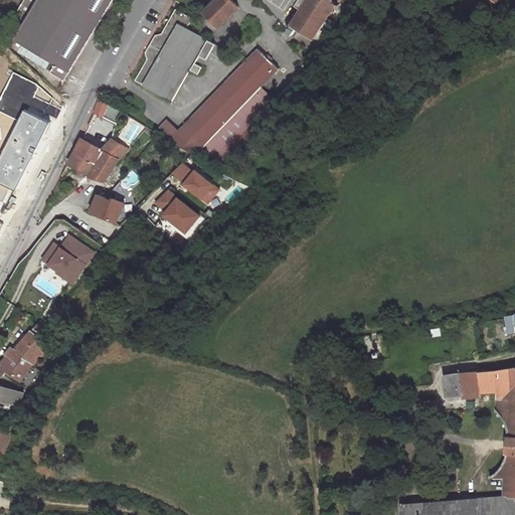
[(65,80),(113,0),(24,0),(16,14),(25,20),(15,38),(52,60),(51,62),(55,65),(51,72),(65,80)]
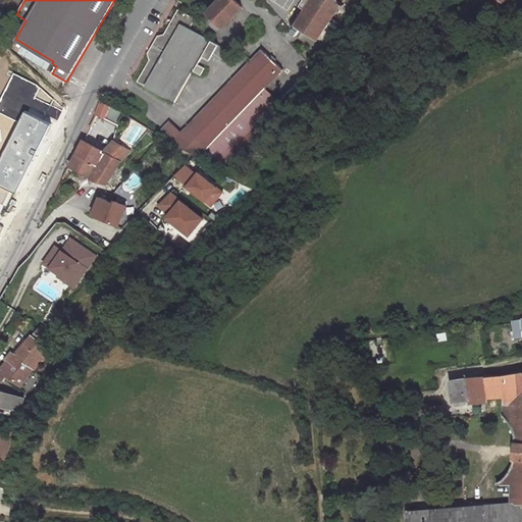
[(212,16),(207,21),(218,33),(243,7),(236,0),(218,0),(207,12),(212,16)]
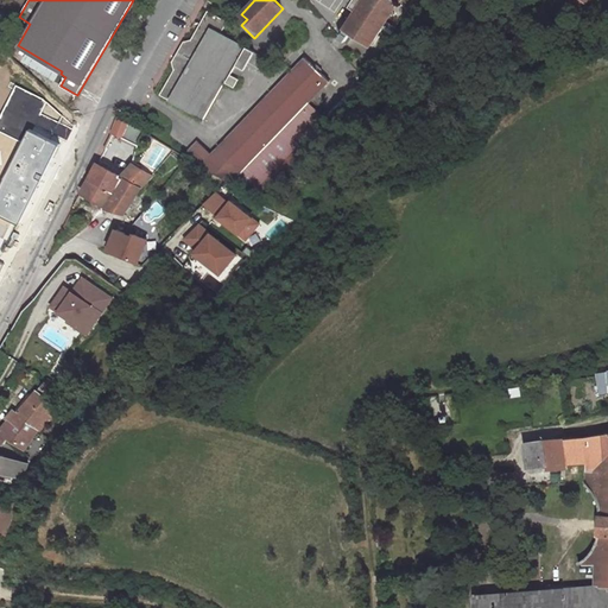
[(412,0),(354,0),(352,6),(358,10),(346,27),(372,45),(385,24),(393,30),(404,14),(409,18),(412,12),(407,8),(412,0)]
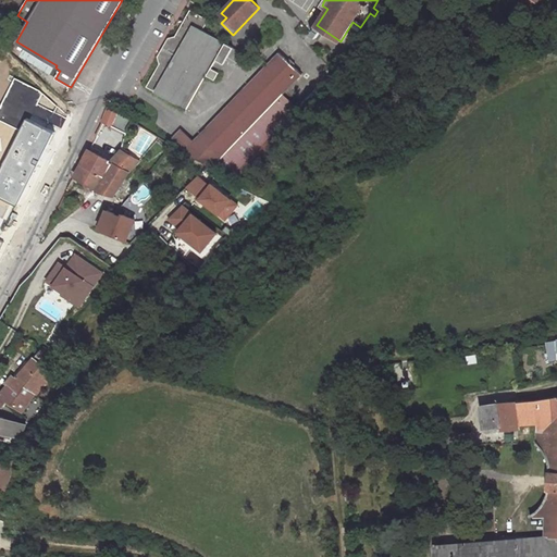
[(159,65),(146,88),(187,112),(207,77),(214,81),(218,73),(211,69),(217,61),(223,63),(232,47),(201,31),(208,21),(189,11),(174,37),(168,39),(157,58),(159,65)]
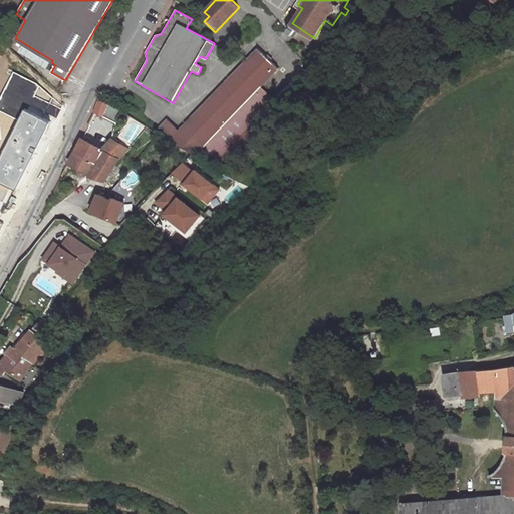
[(258,49),(178,131),(167,119),(159,126),(171,138),(169,140),(194,156),(200,150),(214,163),(274,101),(260,88),(278,69),(258,49)]
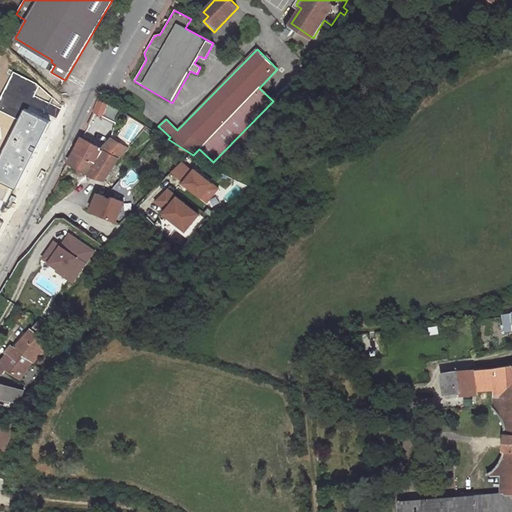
[(94,112),(104,116),(109,104),(99,98),(94,112)]
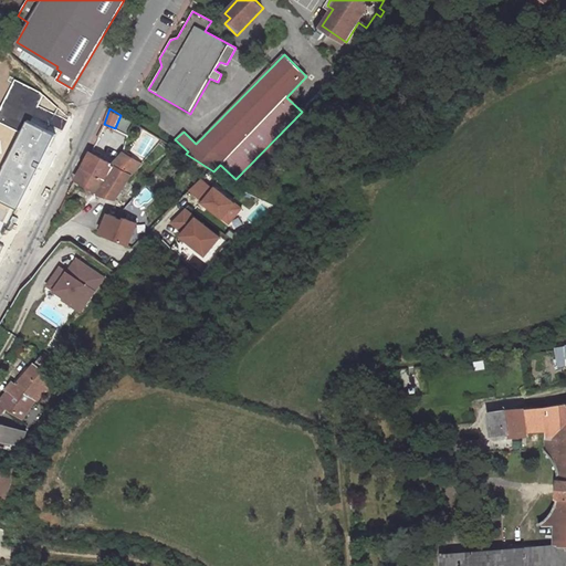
[(127,134),(134,123),(125,117),(121,115),(115,128),(127,134)]
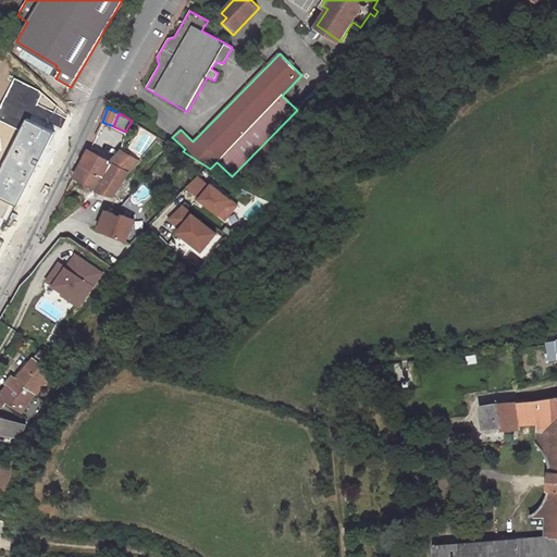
[(57,131),(28,118),(0,174),(0,196),(19,207),(57,131)]
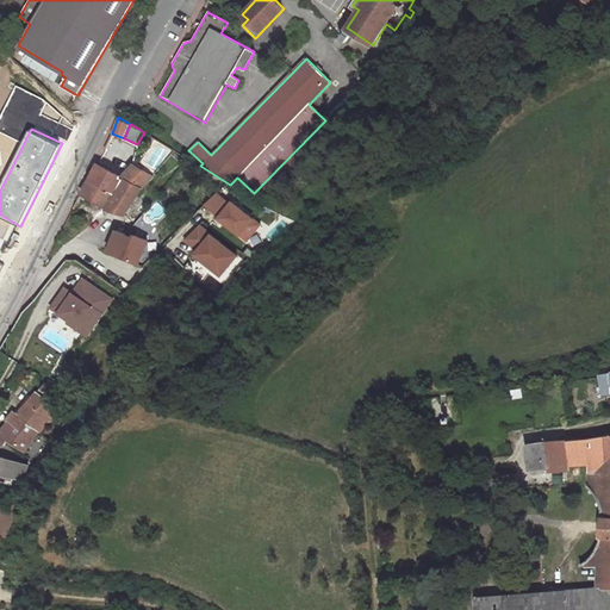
[(153,176),(132,163),(122,178),(98,163),(89,179),(117,193),(125,180),(141,190),(153,176)]
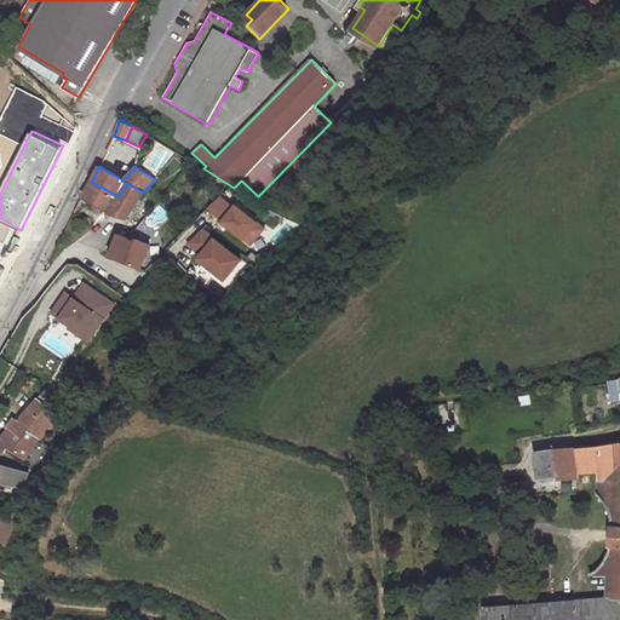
[(108,212),(126,218),(143,193),(127,183),(119,196),(91,182),(84,196),(108,211),(108,212)]
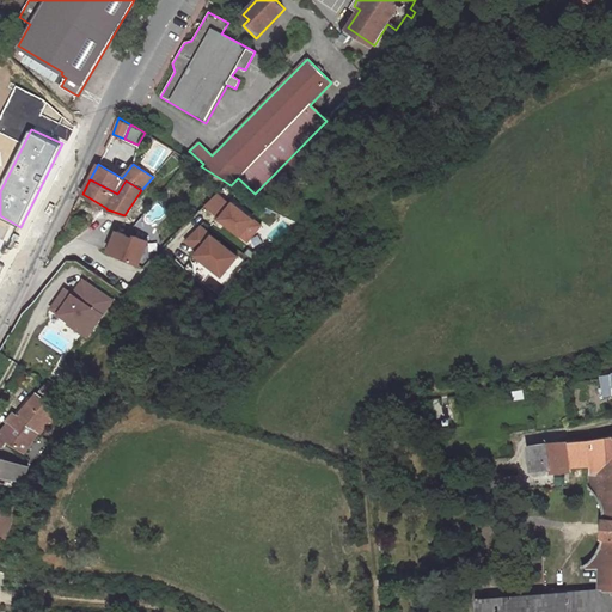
[(248,239),(262,224),(233,200),(232,202),(219,191),(207,203),(221,215),(220,216),(248,239)]
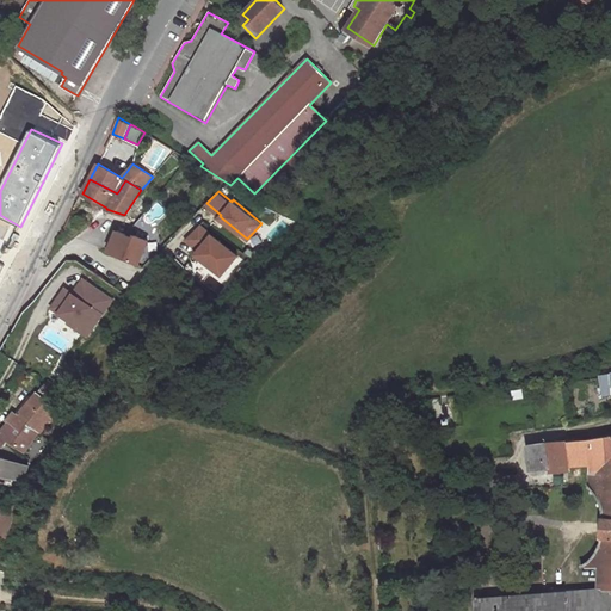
[(204,221),(189,235),(203,247),(201,251),(226,271),(241,252),(204,221)]
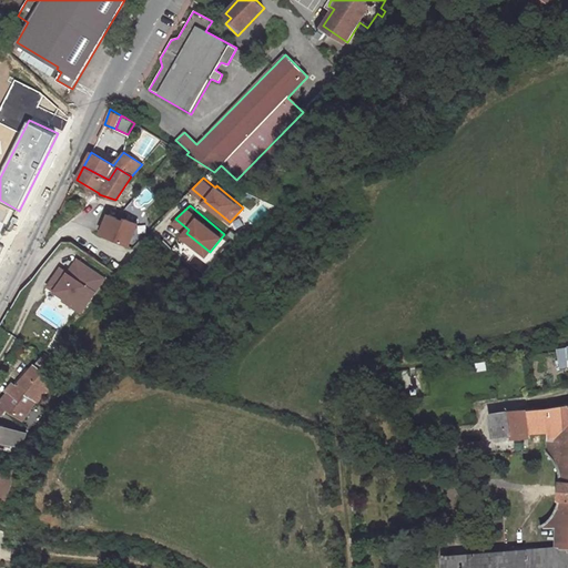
[(135,231),(139,224),(122,217),(107,211),(98,231),(125,242),(130,244),(135,231)]
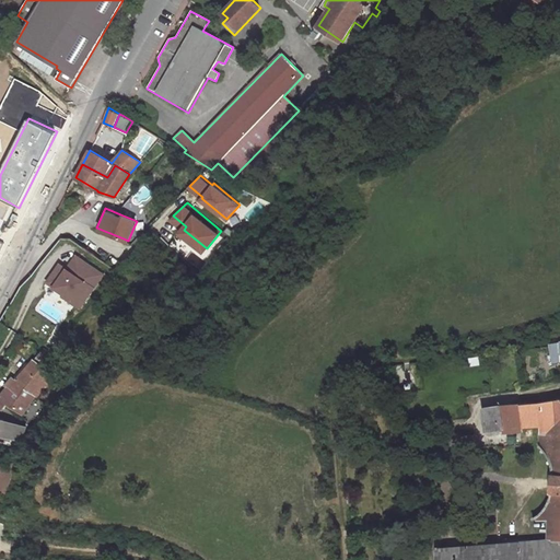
[(47,282),(72,300),(76,295),(84,302),(103,275),(76,256),(62,275),(56,269),(47,282)]
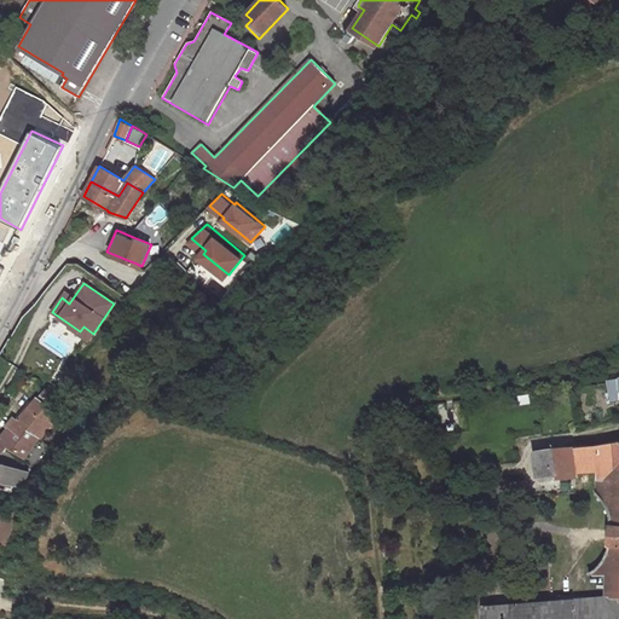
[(62,298),(69,304),(74,298),(65,291),(62,298)]
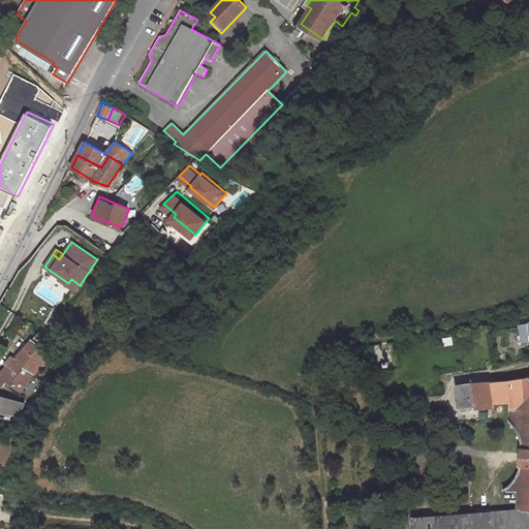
[(58,280),(74,291),(80,285),(71,279),(68,283),(60,278),(58,280)]
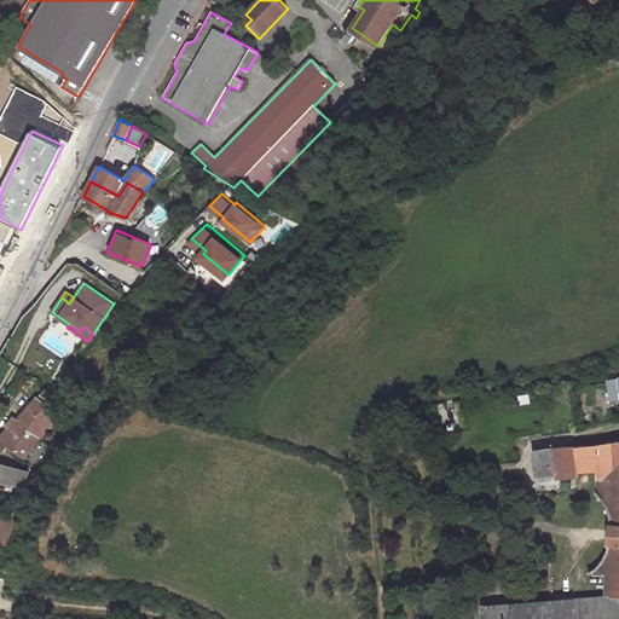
[(608,401),(618,400),(618,377),(608,379),(608,401)]
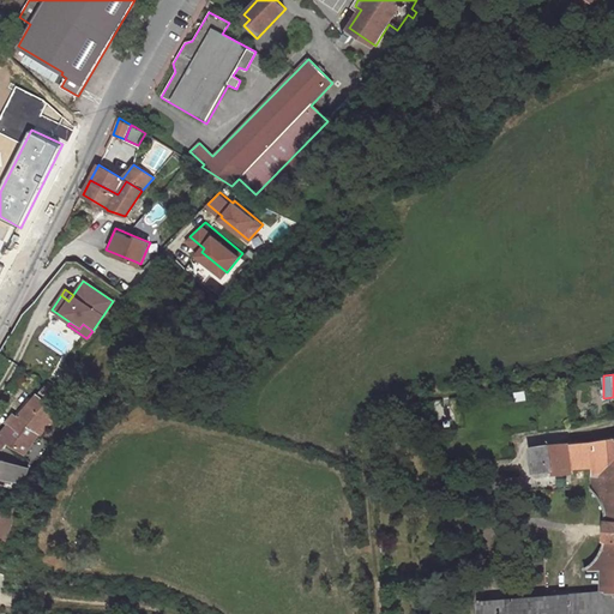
[(16,417),(14,417),(8,425),(22,435),(28,427),(37,434),(40,435),(60,413),(36,395),(16,417)]
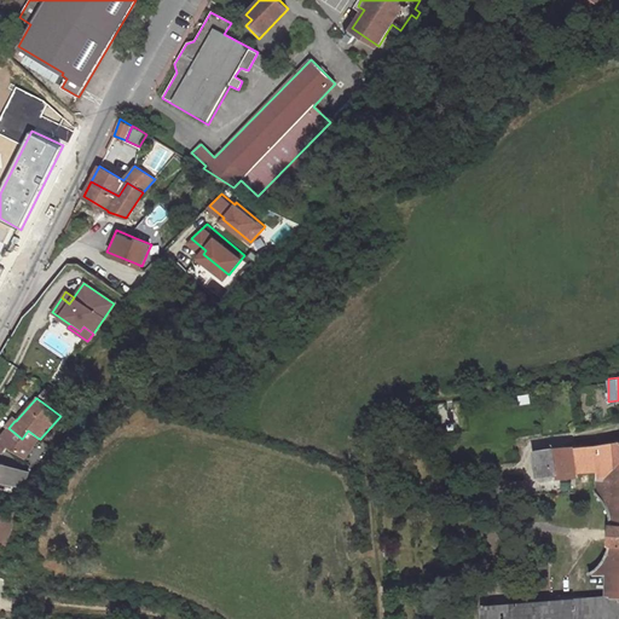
[(7,447),(24,458),(38,438),(28,431),(22,439),(9,428),(0,437),(0,450),(4,452),(7,447)]
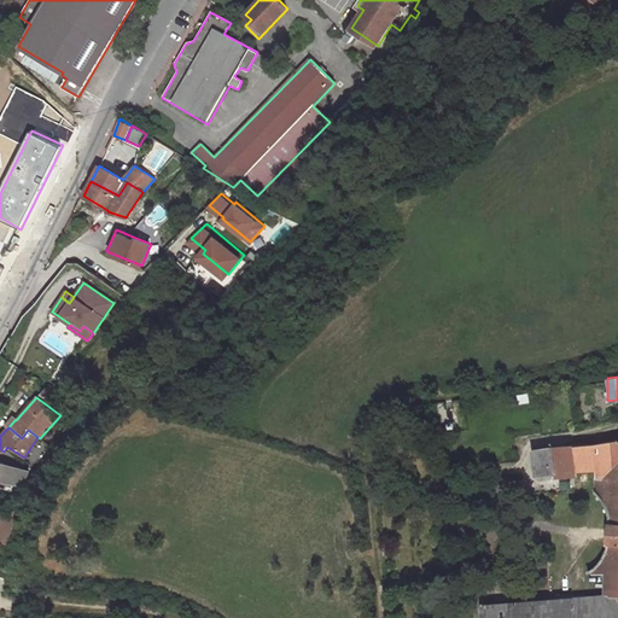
[(576,471),(595,470),(596,490),(595,493),(600,496),(604,502),(607,508),(608,513),(610,520),(610,523),(608,523),(607,546),(607,547),(606,553),(601,561),(595,566),(588,571),(588,573),(592,572),(592,573),(606,575),(605,595),(576,598),(482,605),(482,617),(617,617),(617,439),(599,443),(575,445),(576,471)]
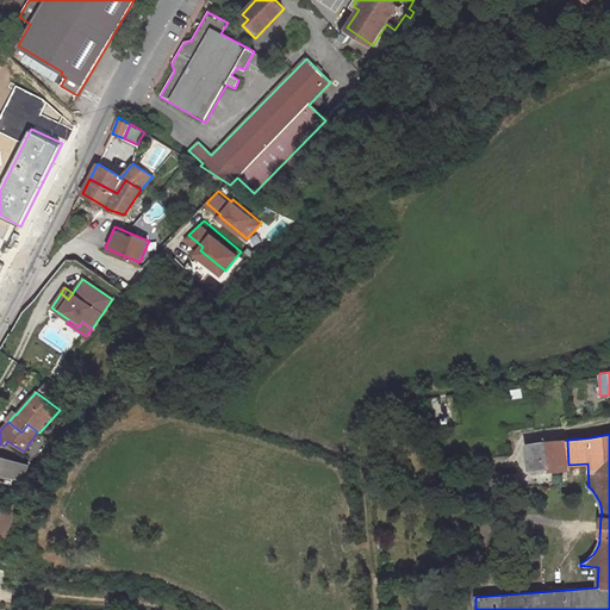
[(567,440),(548,441),(526,444),(530,470),(548,467),(548,472),(568,470),(568,465),(567,440)]
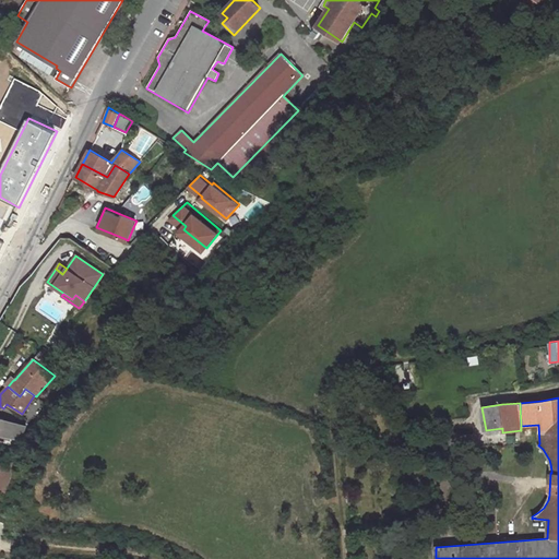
[(0,435),(20,439),(24,426),(6,420),(0,419),(0,435)]
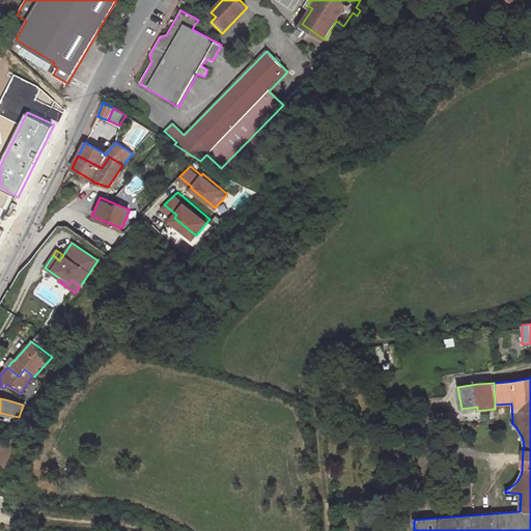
[(450,424),(448,413),(447,413),(437,413),(437,425),(450,424)]
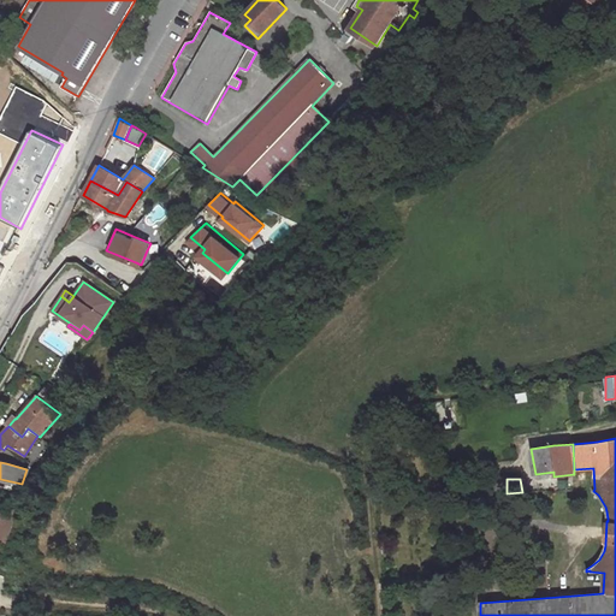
[(0,544),(4,545),(15,510),(3,507),(0,513),(0,544)]
